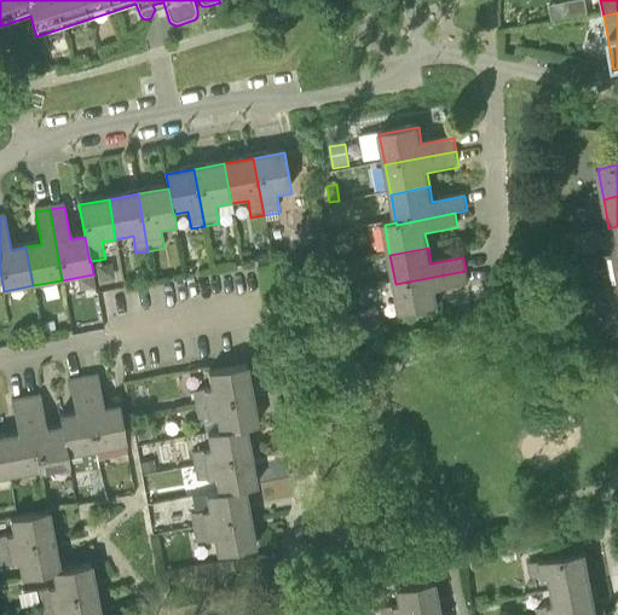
[(466,271),(396,284),(402,314),(439,307),(437,291),(468,285),(466,271)]
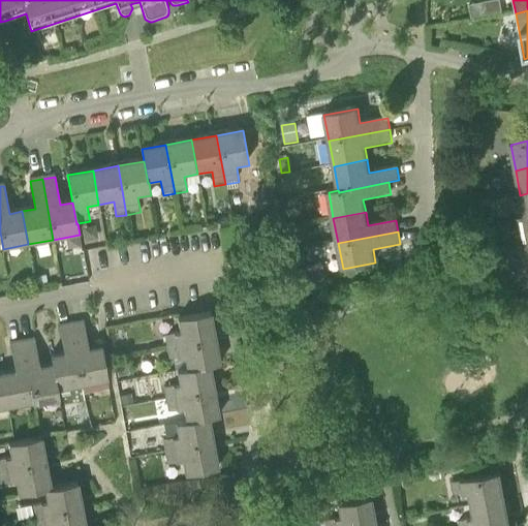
[(312,263),(310,251),(302,252),(304,265),(312,263)]
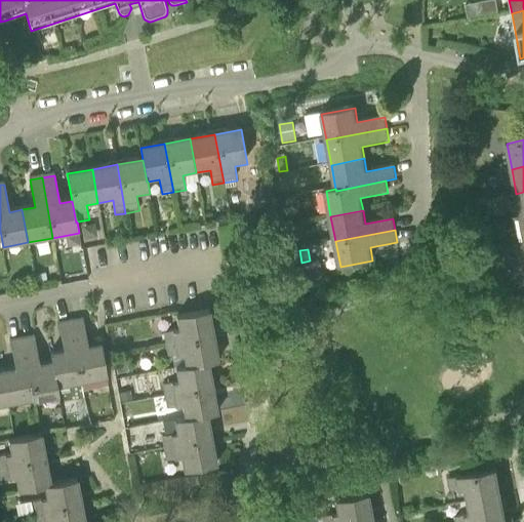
[(48,285),(47,275),(36,277),(38,287),(48,285)]
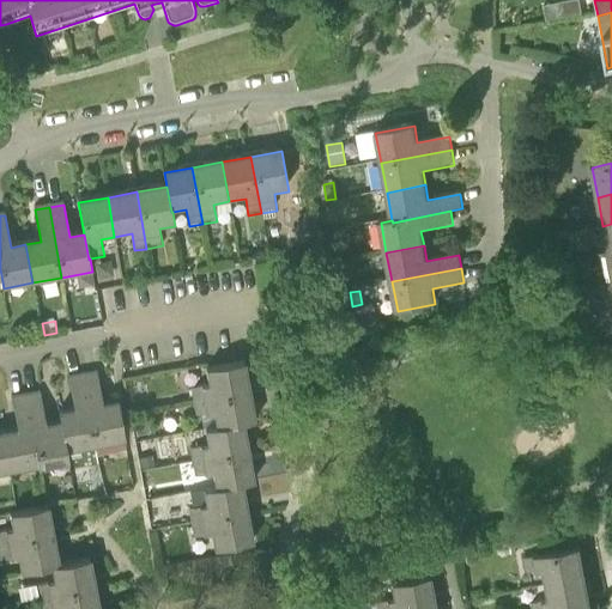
[(192,390),(194,403),(250,393),(244,364),(206,370),(210,387),(192,390)]
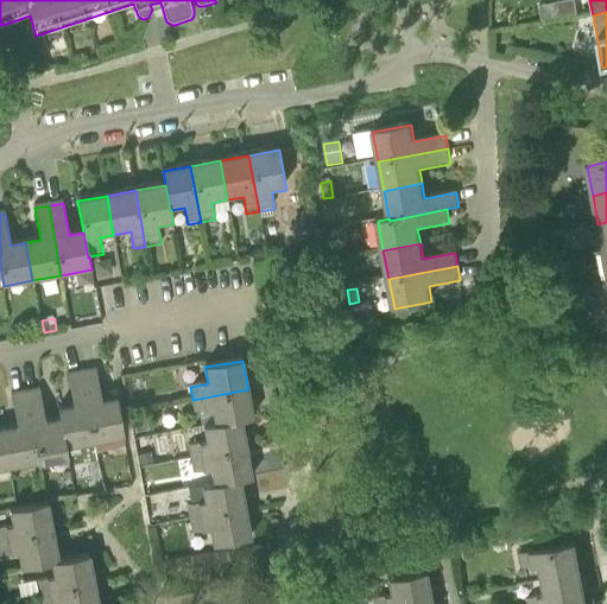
[(81,373),(94,444),(124,438),(118,400),(102,402),(96,370),(81,373)]
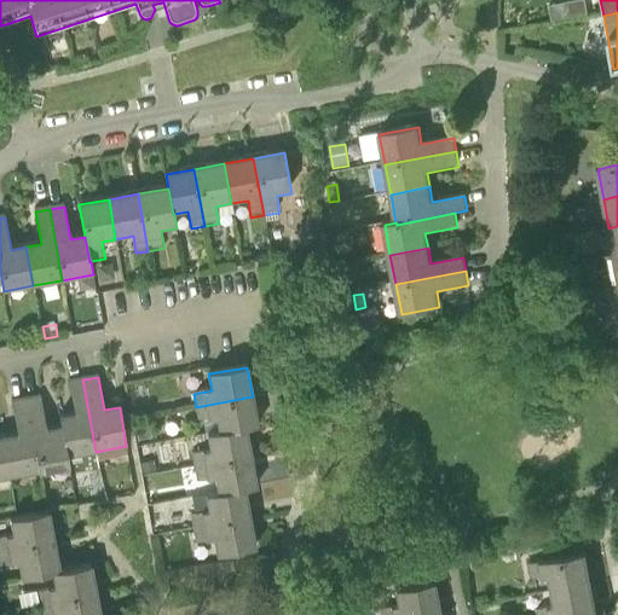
[(67,457),(68,457),(96,452),(82,379),(69,382),(75,416),(59,419),(61,428),(67,457)]
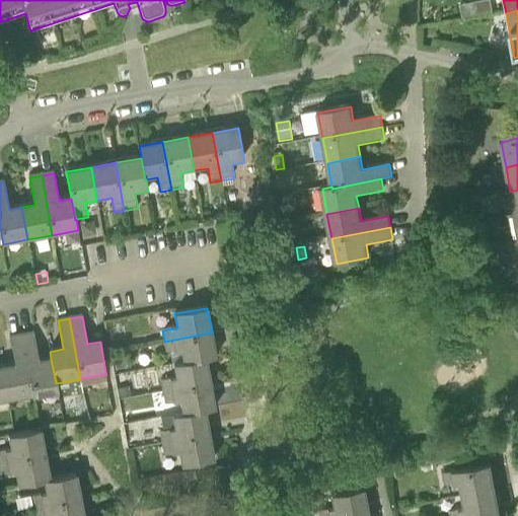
[(212,333),(164,342),(167,354),(181,351),(183,363),(206,359),(206,360),(216,358),(212,333)]
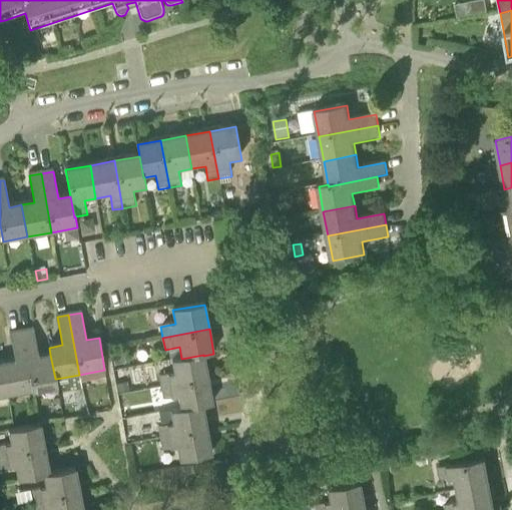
[(21,332),(32,392),(58,387),(56,379),(55,379),(50,355),(38,357),(33,330),(21,332)]
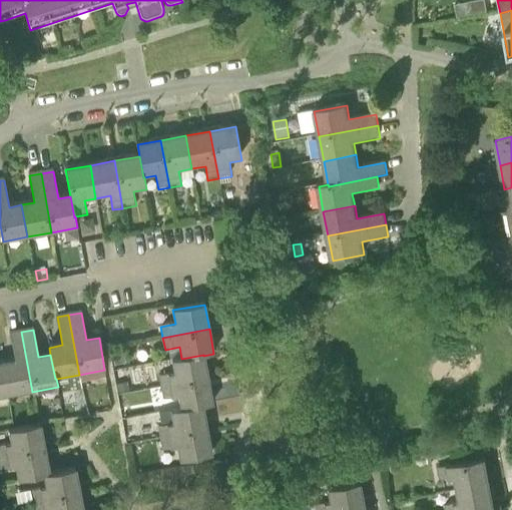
[(2,363),(8,396),(32,392),(21,332),(9,334),(14,361),(2,363)]
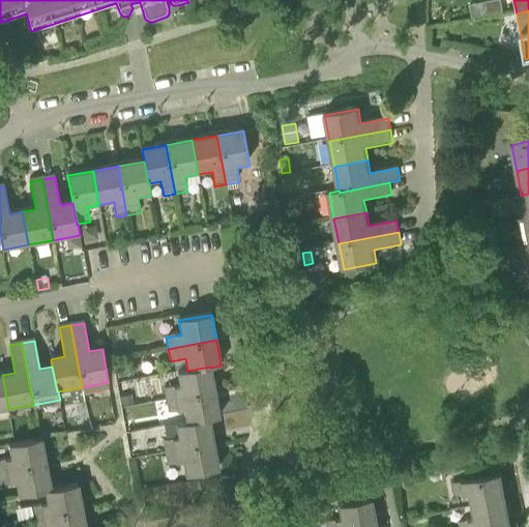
[(129,376),(127,367),(116,369),(118,378),(129,376)]
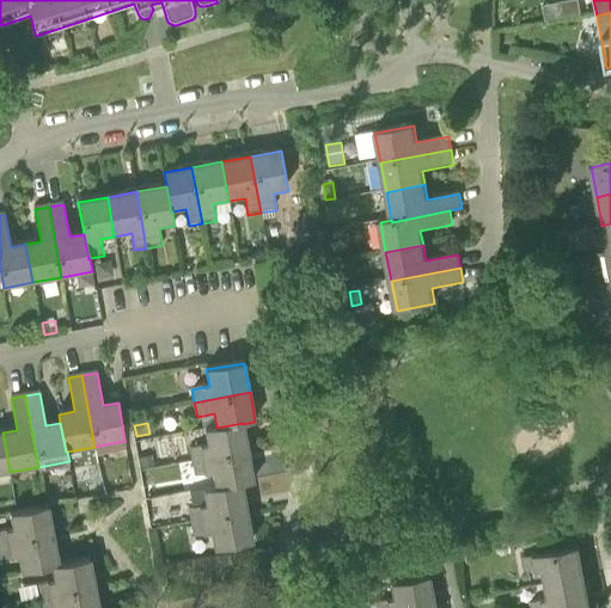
[(243,423),(217,428),(205,430),(208,446),(190,449),(193,462),(249,452),(243,424),(243,423)]
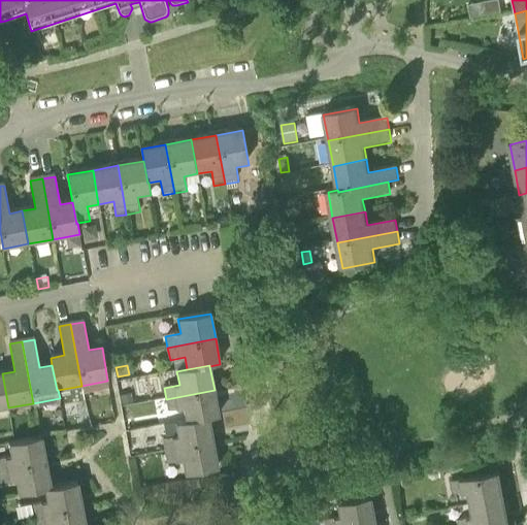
[(215,390),(166,399),(169,412),(184,409),(186,421),(208,417),(208,419),(220,417),(215,390)]
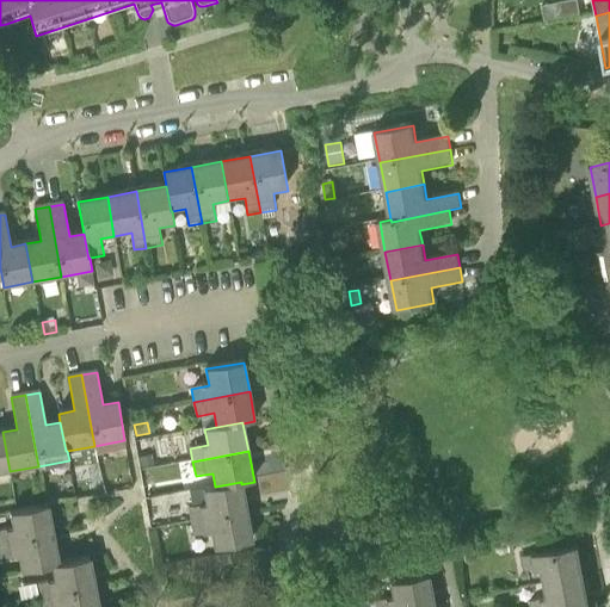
[(155,468),(153,456),(137,458),(140,470),(155,468)]
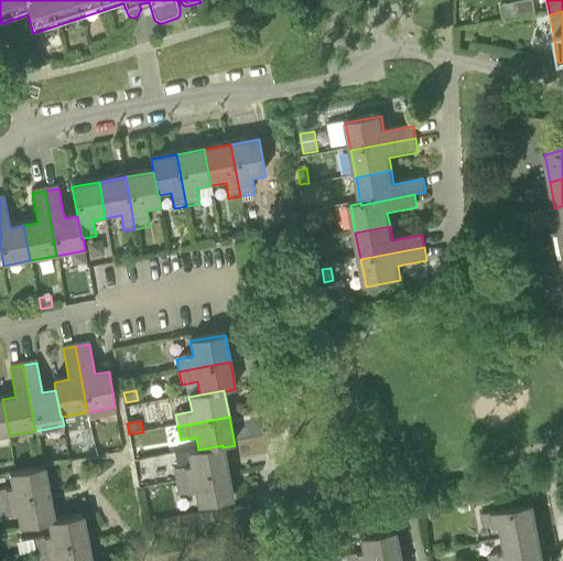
[(223,445),(198,450),(190,452),(192,466),(175,470),(177,482),(228,472),(223,448),(223,445)]
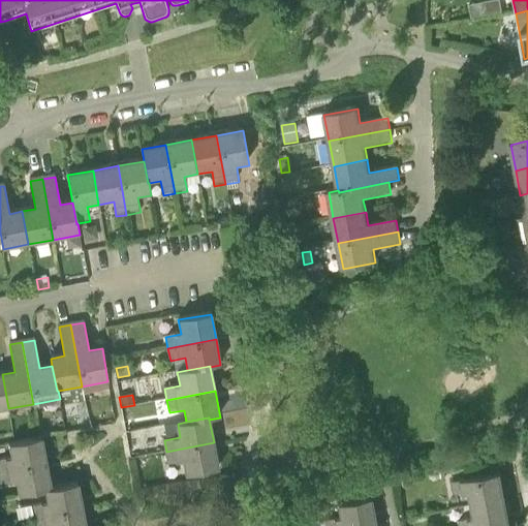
[(0,460),(0,472),(47,464),(42,439),(9,444),(11,459),(0,460)]
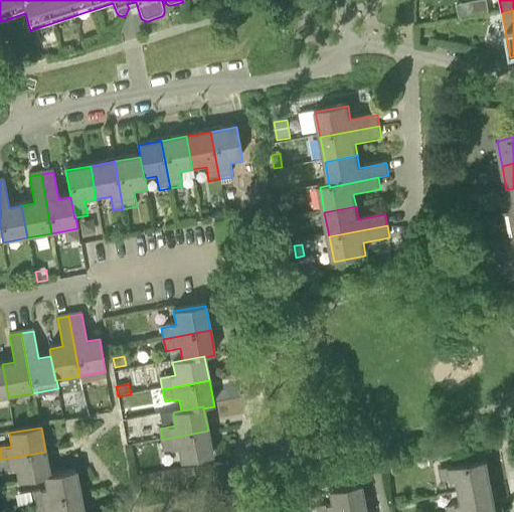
[(208,431),(162,440),(164,453),(179,450),(181,463),(213,456),(208,431)]
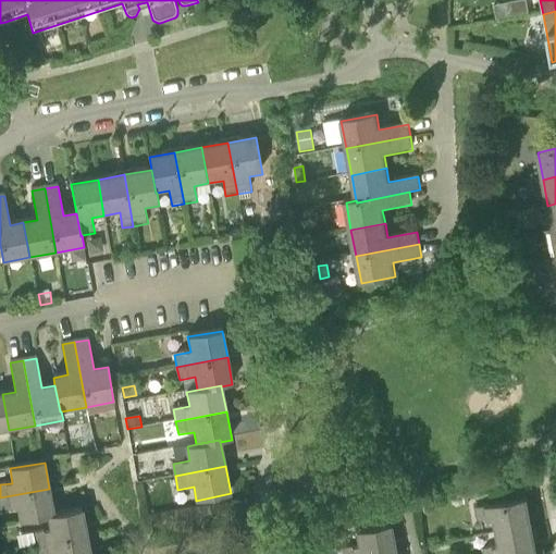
[(49,489),(0,497),(0,507),(1,512),(17,508),(20,521),(48,517),(54,516),(53,514),(49,489)]
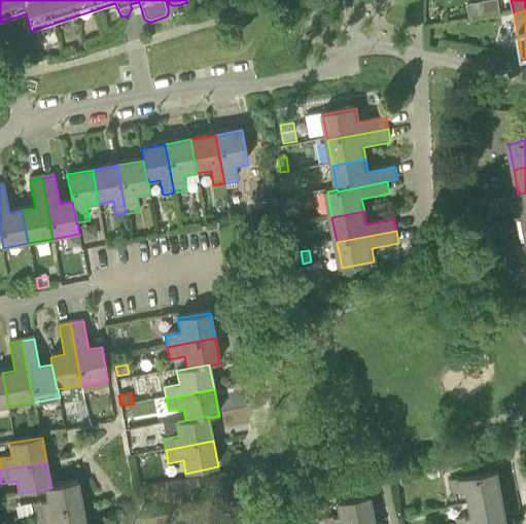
[(469,492),(471,504),(503,498),(498,473),(452,482),(454,494),(469,492)]
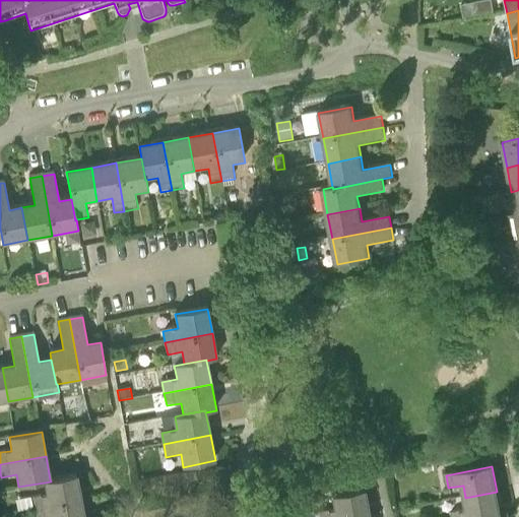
[(33,497),(35,510),(81,501),(76,475),(50,479),(51,481),(45,482),(47,494),(33,497)]
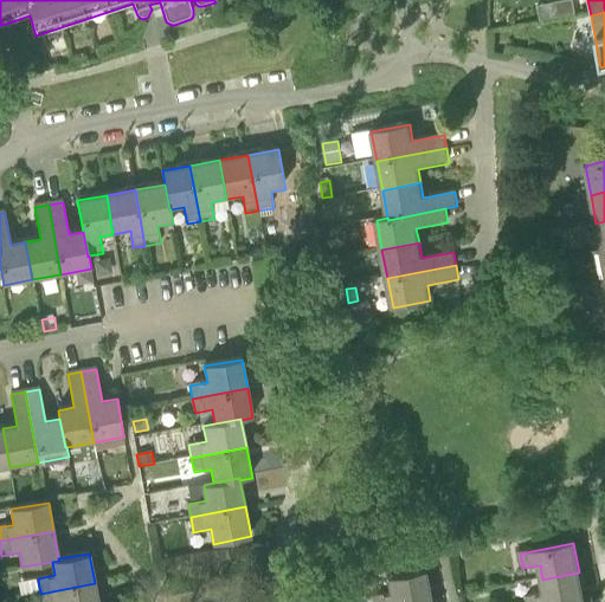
[(431,601),(425,571),(388,578),(391,594),(374,597),(374,600),(374,601),(431,601)]
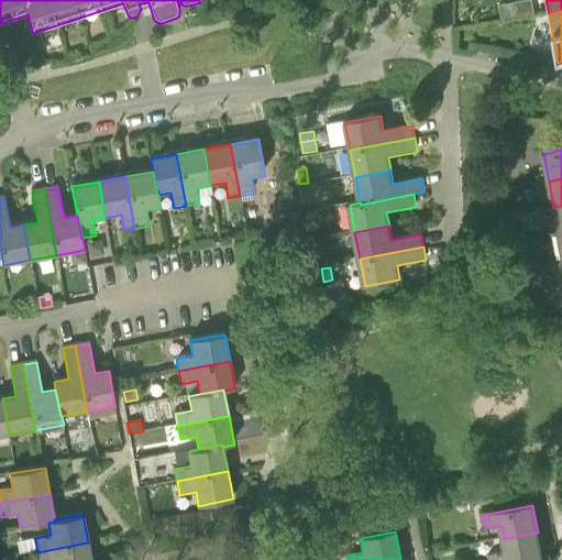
[(538,533),(504,539),(507,553),(491,556),(492,559),(543,559),(538,533)]
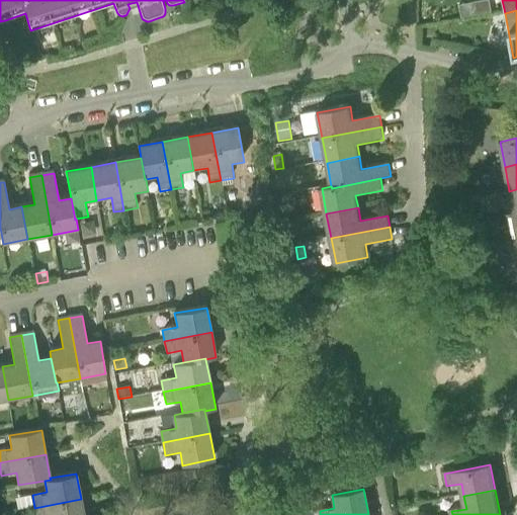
[(84,514),(81,499),(34,508),(35,514),(84,514)]
